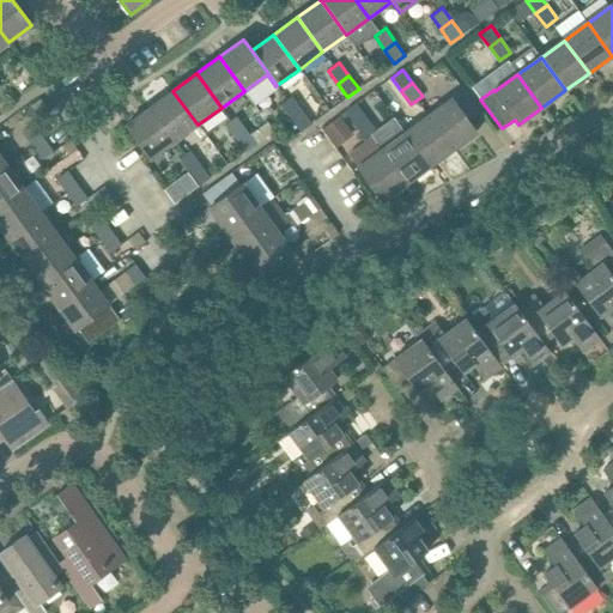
[(463,89),(428,115),(453,150),(477,133),(468,122),(481,113),(463,89)]
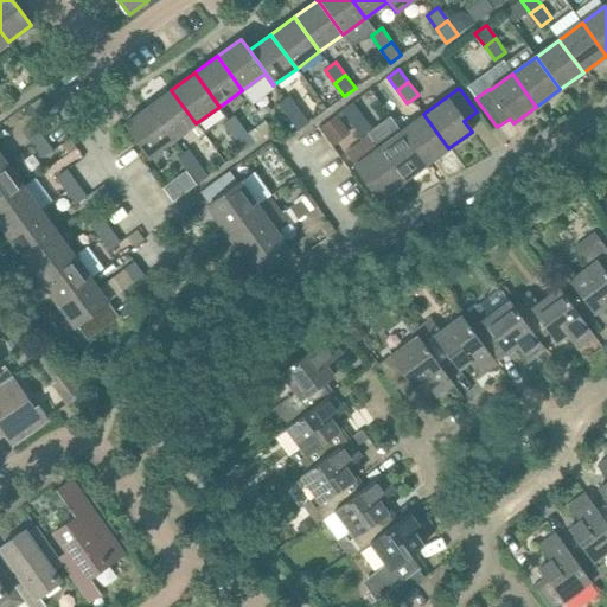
[(196,123),(171,90),(148,107),(173,141),(196,123)]
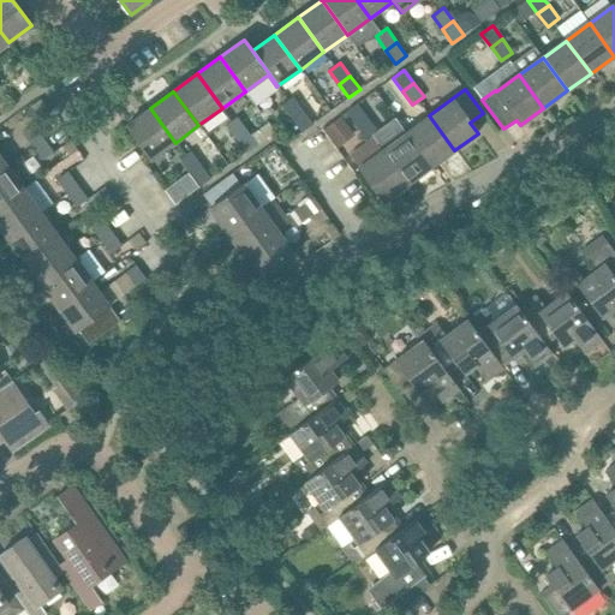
[(292,119),(303,111),(293,96),(281,105),(292,119)]
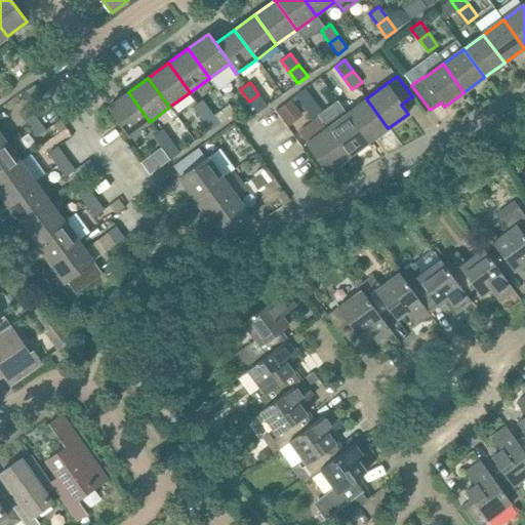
[(305,88),(295,95),(304,107),(313,99),(305,88)]
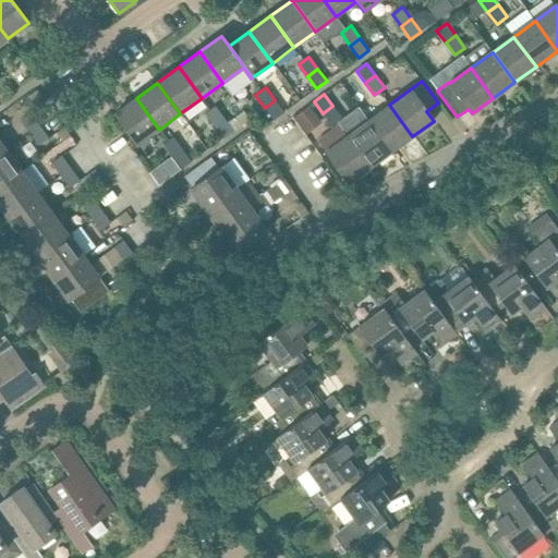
[(159,130),(136,98),(114,113),(137,145),(159,130)]
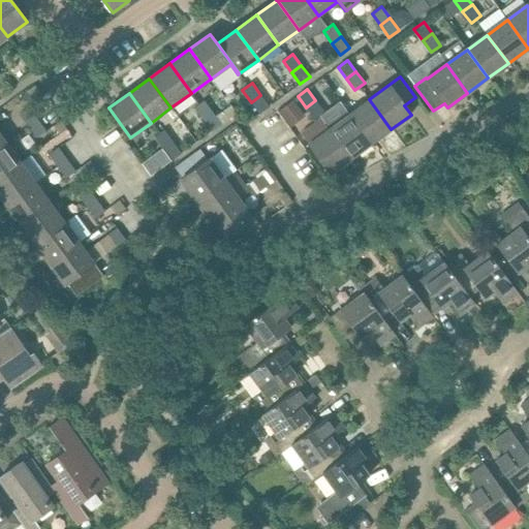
[(260,95),(251,102),(259,114),(269,106),(260,95)]
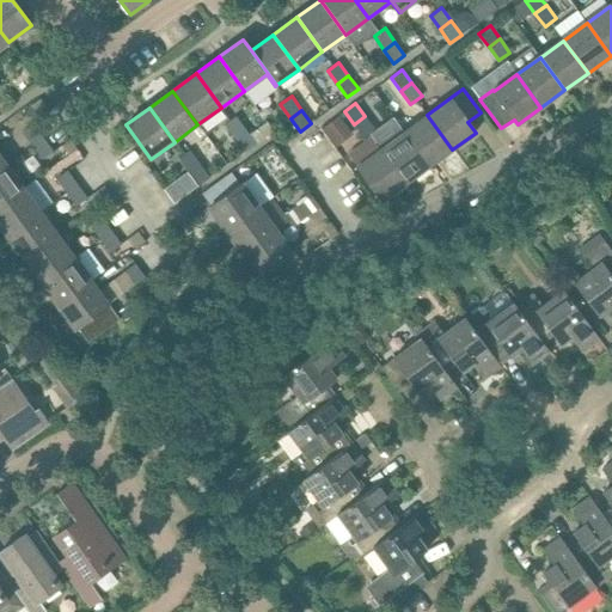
[(452,150),(427,115),(403,133),(428,166),(452,150)]
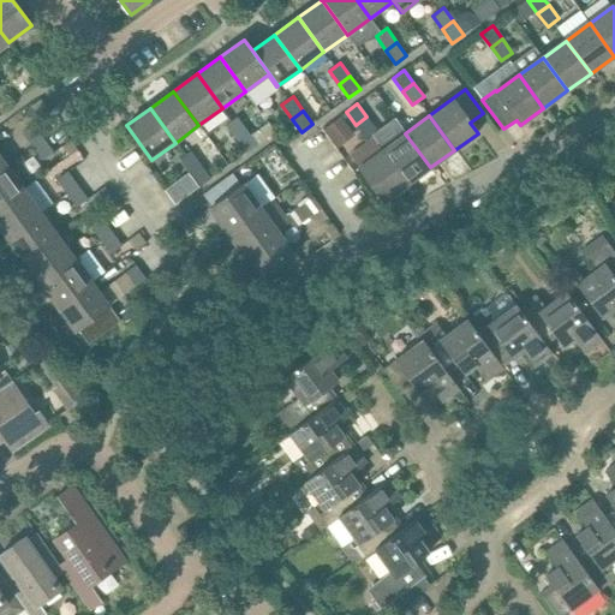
[(354,136),(340,117),(324,129),(339,148),(354,136)]
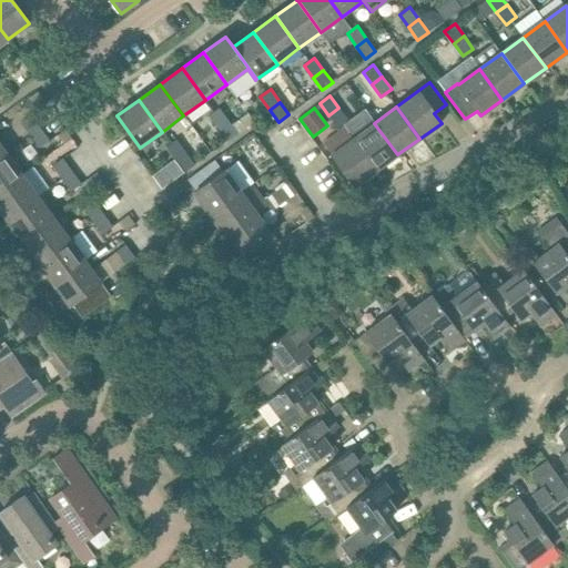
[(348,121),(338,108),(328,115),(337,129),(348,121)]
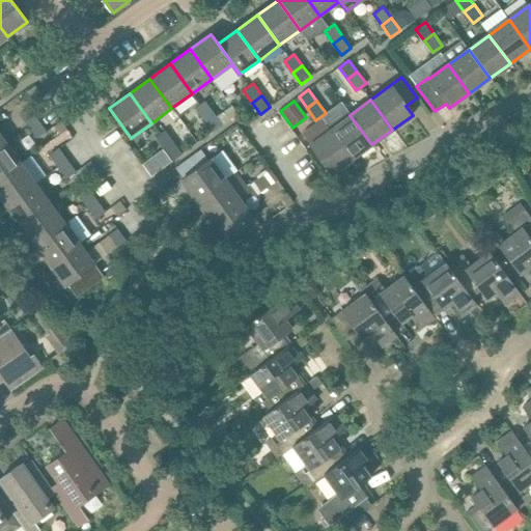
[(195,108),(203,120),(214,113),(204,102),(195,108)]
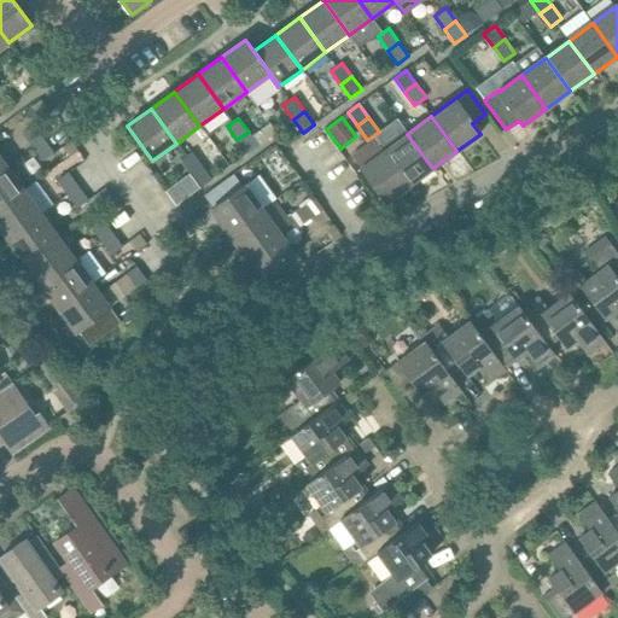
[(44,139),(34,126),(22,134),(33,147),(44,139)]
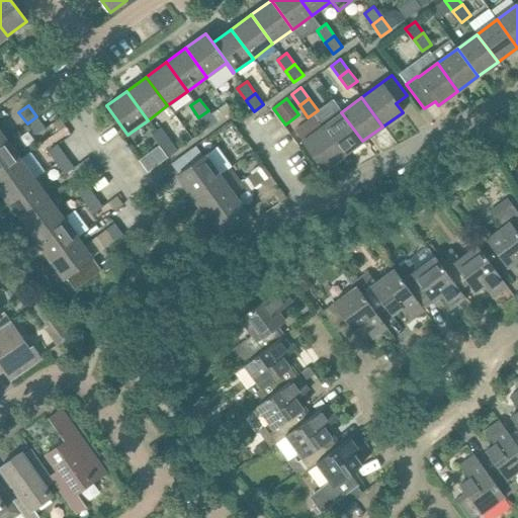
[(217,121),(208,110),(198,117),(206,128),(217,121)]
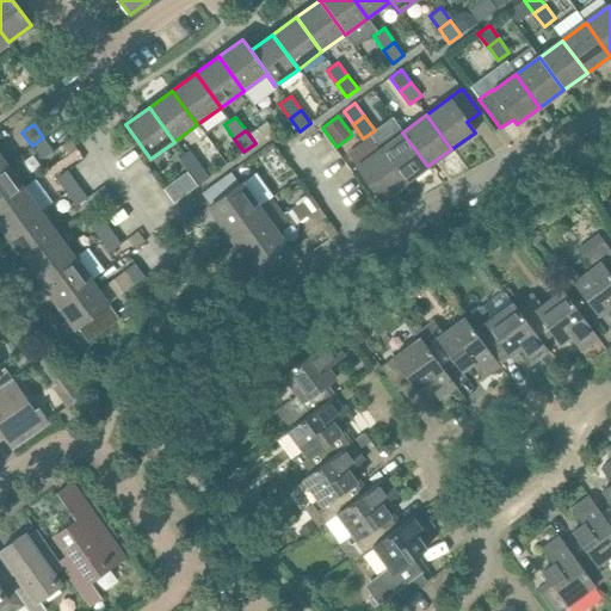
[(402,133),(380,149),(405,184),(427,166),(402,133)]
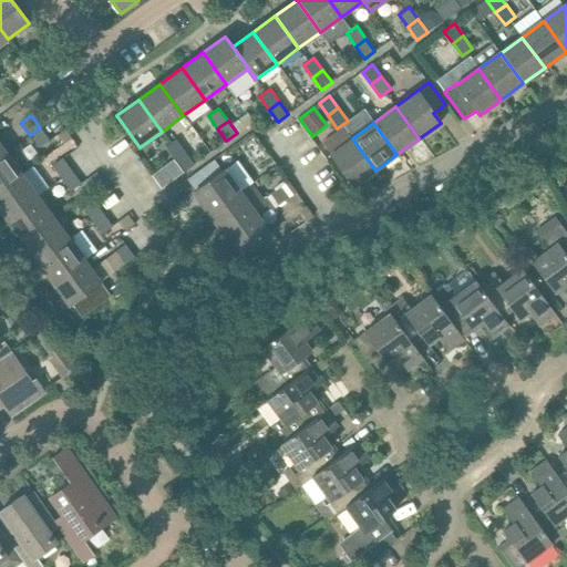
[(40,127),(30,135),(39,148),(49,141),(40,127)]
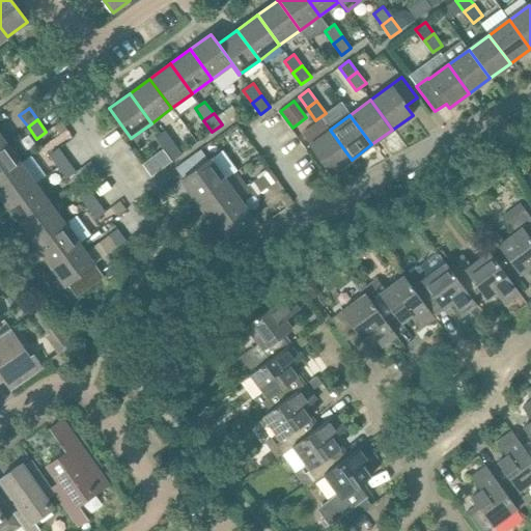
[(330,130),(326,132),(309,144),(331,174),(352,160),(330,130)]
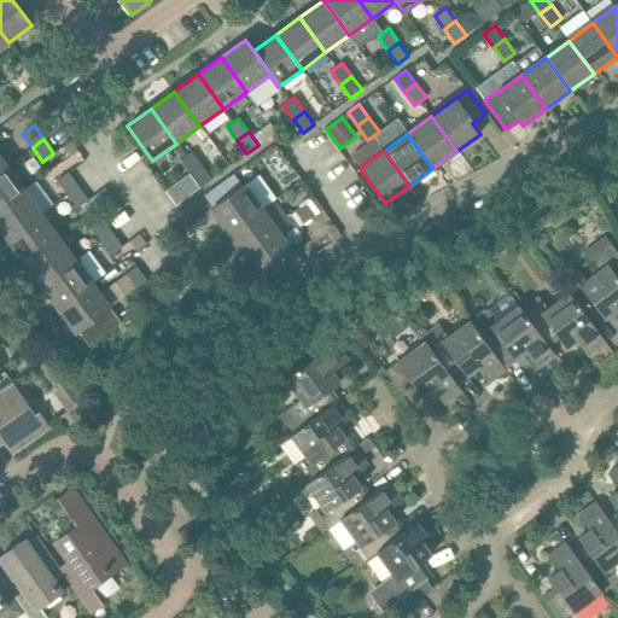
[(180,161),(191,174),(202,165),(192,152),(180,161)]
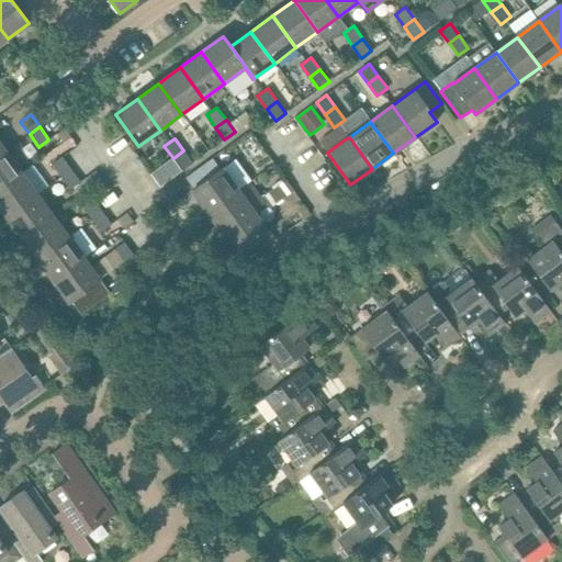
[(258,142),(257,143),(246,152),(254,161),(266,153),(258,142)]
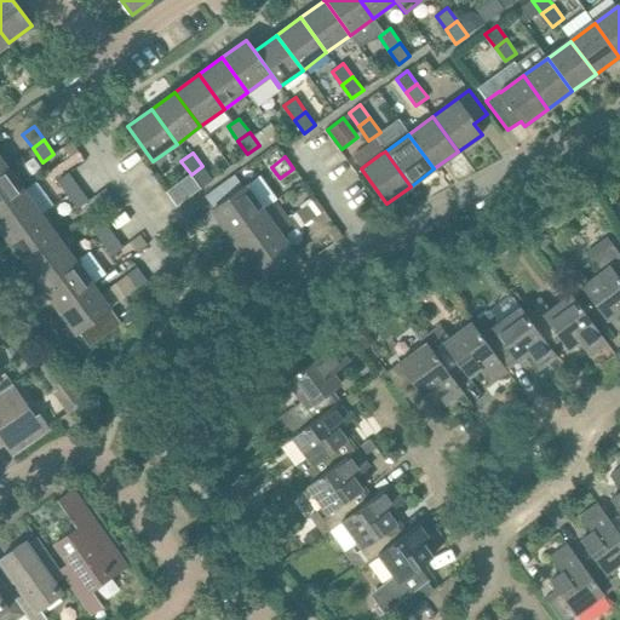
[(202,166),(191,174),(201,188),(212,179),(202,166)]
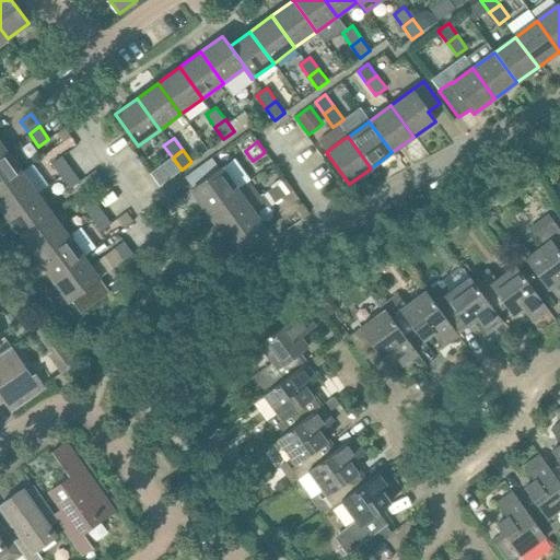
[(0,187),(21,172),(6,151),(0,154),(0,187)]
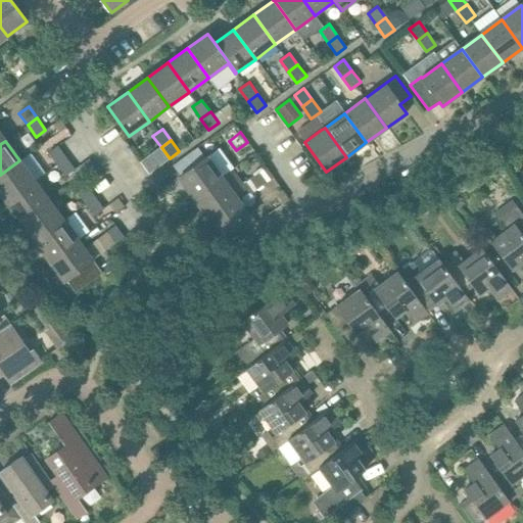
[(48,153),(56,164),(65,157),(57,146),(48,153)]
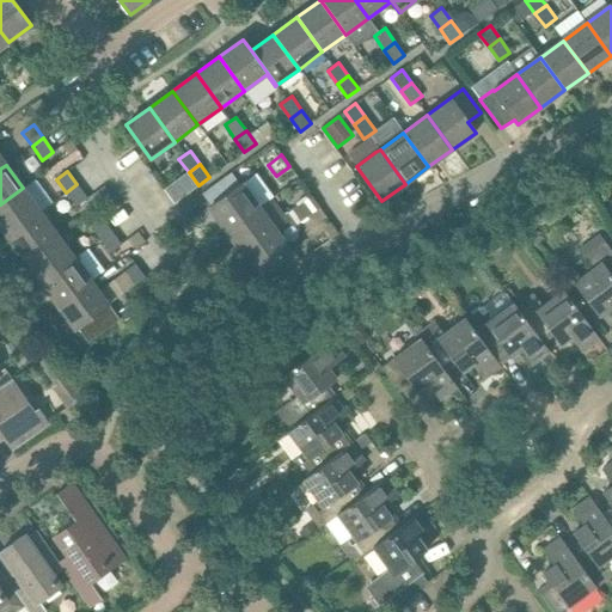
[(199,185),(189,172),(164,190),(173,203),(199,185)]
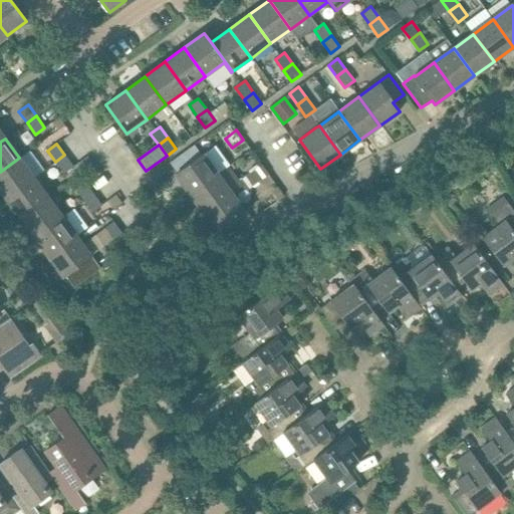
[(189,194),(218,173),(204,154),(175,175),(189,194)]
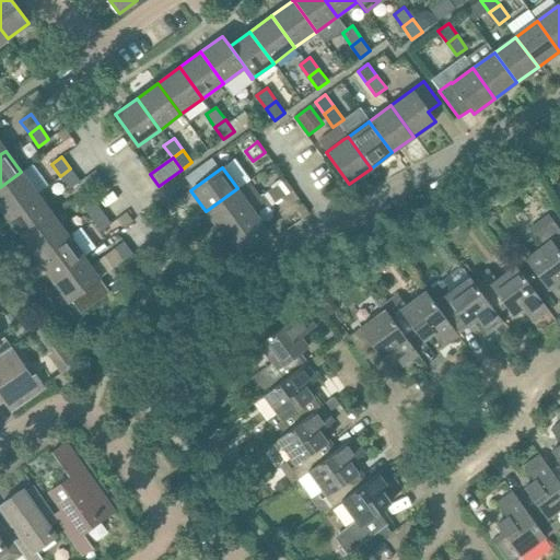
[(80,181),(70,168),(60,176),(69,188),(80,181)]
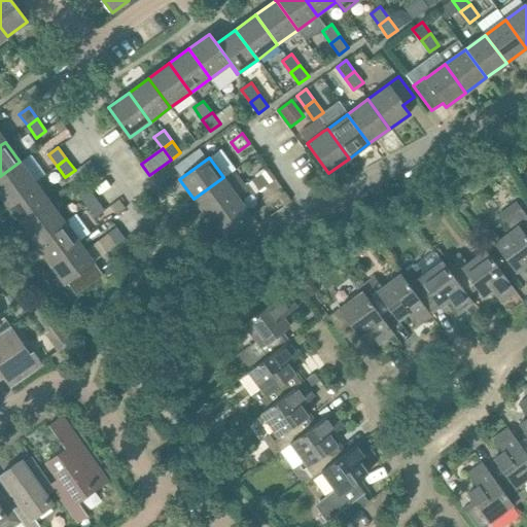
[(0,196),(5,204),(35,182),(20,162),(0,176),(0,196)]
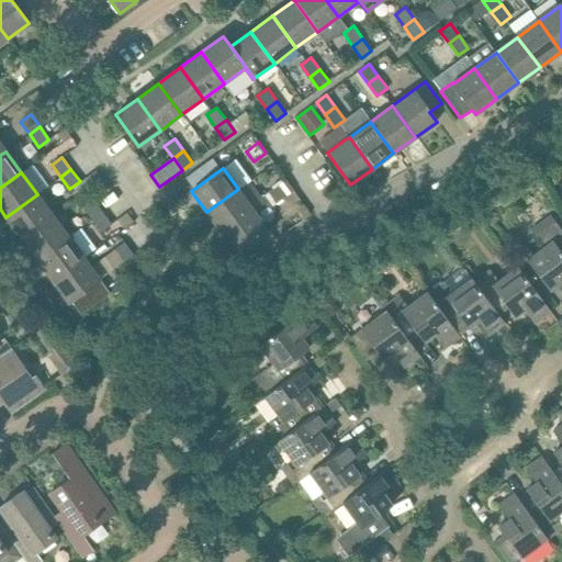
[(273,189),(281,200),(293,190),(285,180),(273,189)]
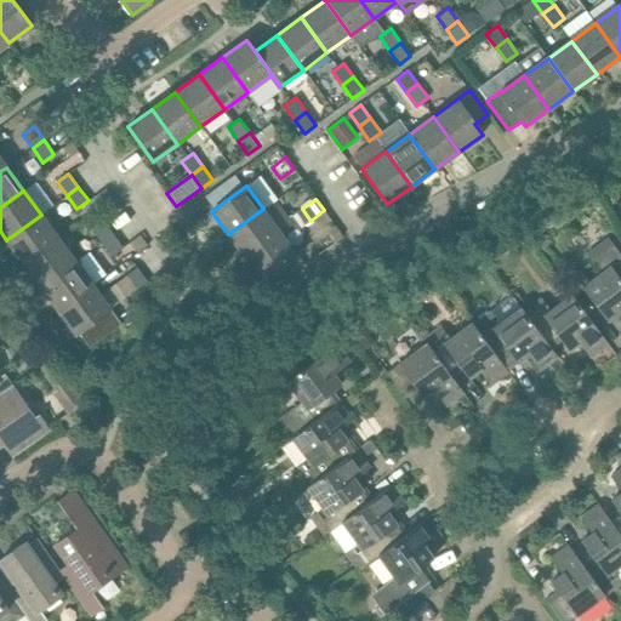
[(228,234),(246,260),(281,234),(263,209),(228,234)]
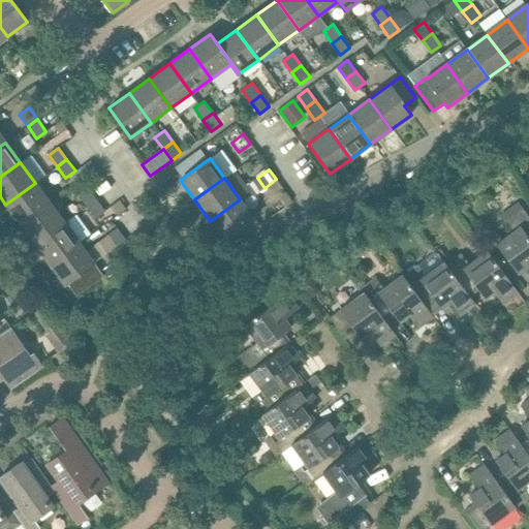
[(252,196),(265,188),(257,178),(246,186),(252,196)]
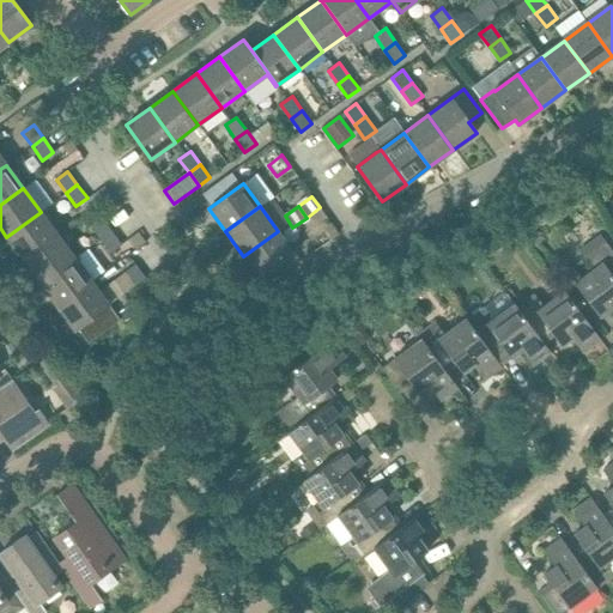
[(58,235),(41,212),(6,237),(23,260),(58,235)]
